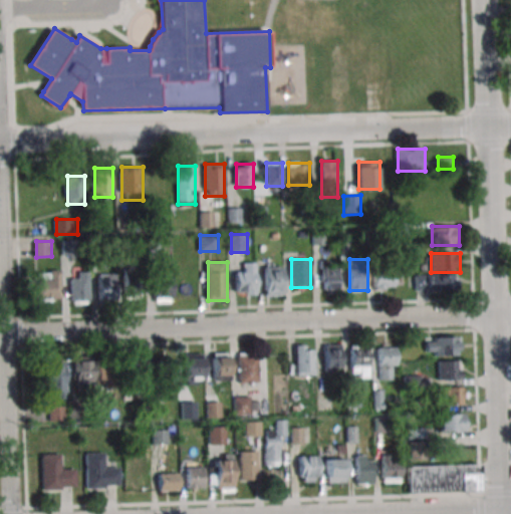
[(258,295),(258,263),(247,263),(247,273),(238,273),(238,295),(258,295)]
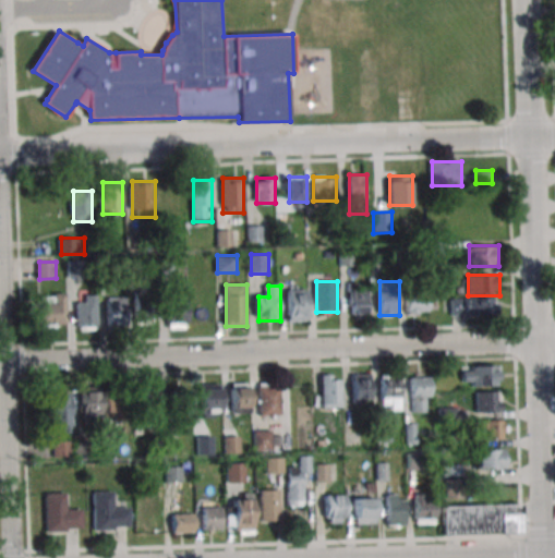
[(310,322),(310,288),(289,288),(289,322),(310,322)]
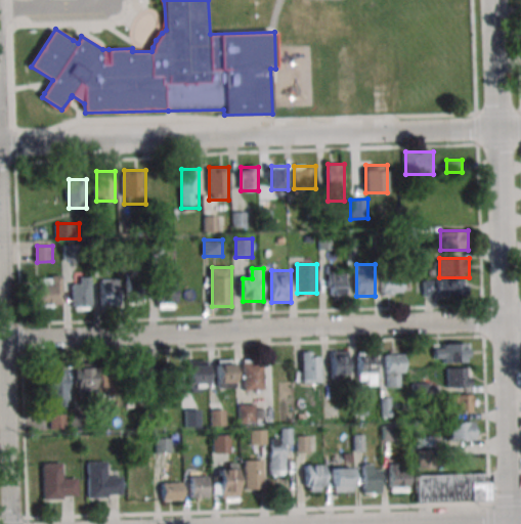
[(347,271),(330,271),(330,296),(347,296),(347,271)]
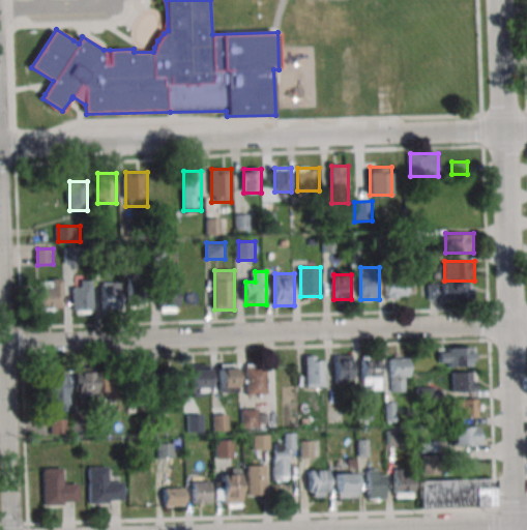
[(39,310),(64,310),(64,280),(39,280),(39,310)]
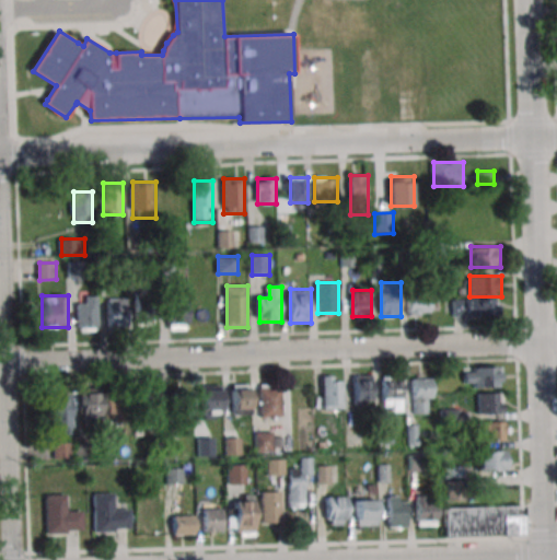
[(100,298),(80,298),(80,330),(100,330),(100,298)]
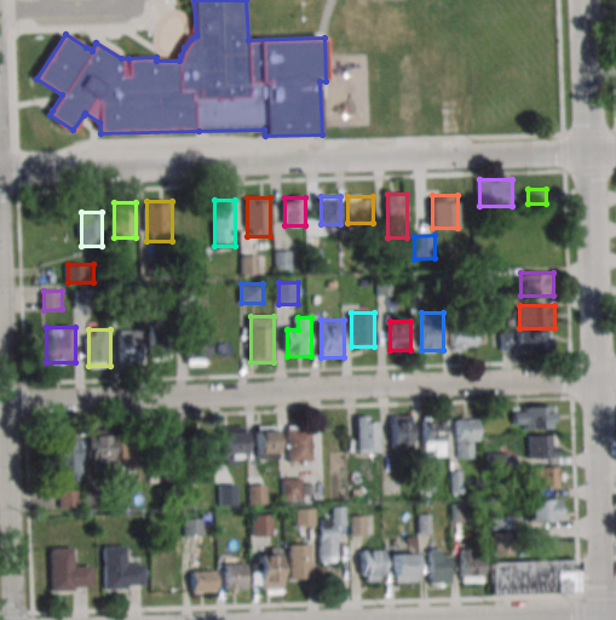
[(142,329),(121,329),(121,363),(142,363),(142,329)]
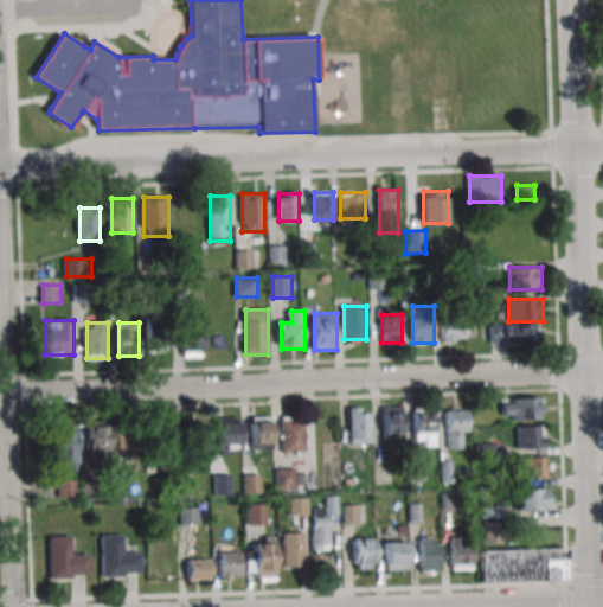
[(468,340),(468,323),(443,323),(443,340),(468,340)]
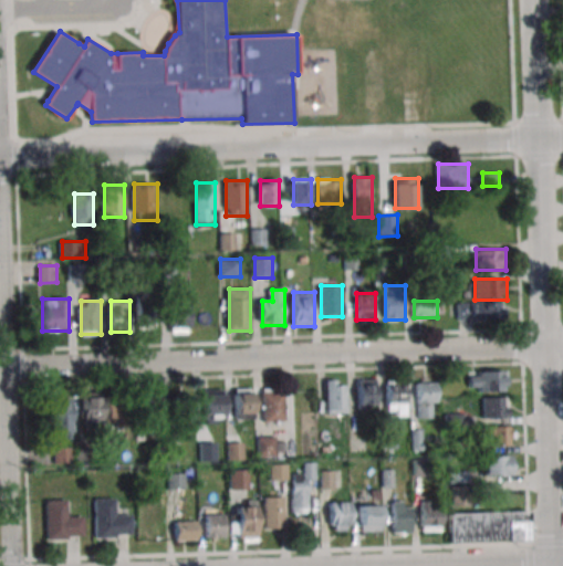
[(139,325),(157,325),(157,303),(139,303),(139,325)]
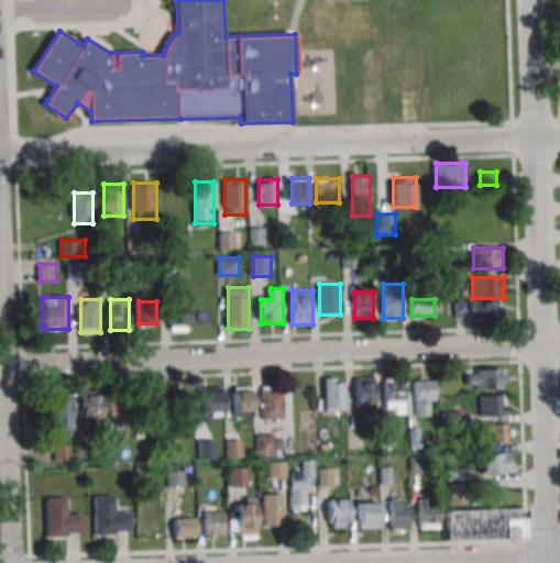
[(457,321),(484,321),(484,301),(457,301),(457,321)]
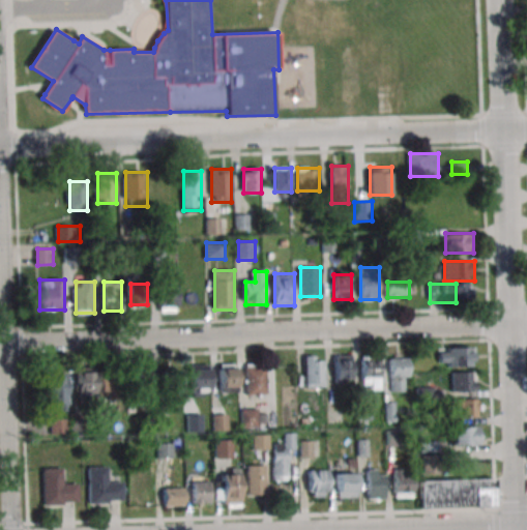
[(162,286),(162,311),(180,311),(180,286),(162,286)]
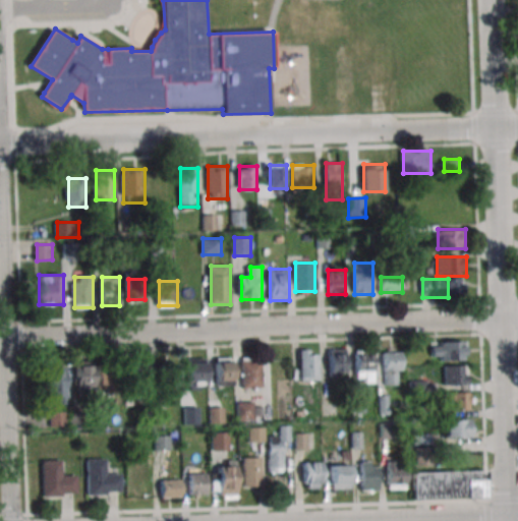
[(434,342),(434,360),(470,360),(470,342),(434,342)]
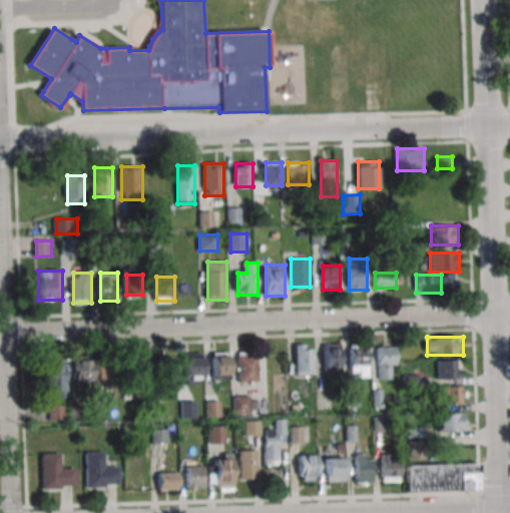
[(344,344),(326,344),(326,371),(344,371),(344,344)]
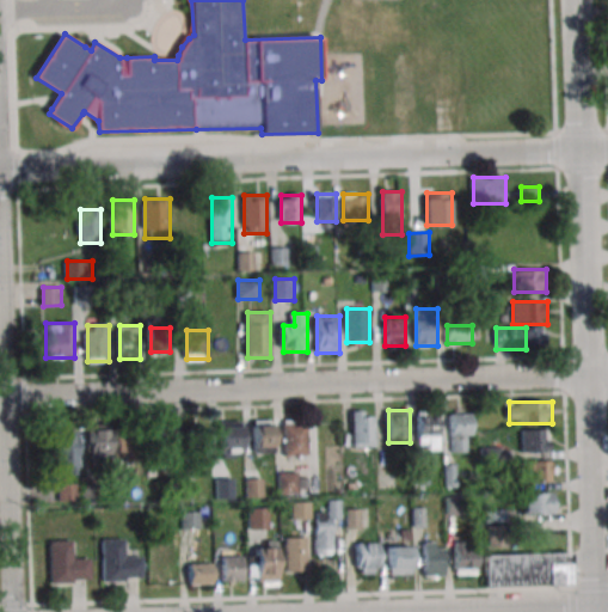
[(375,411),(352,411),(352,447),(375,447),(375,411)]
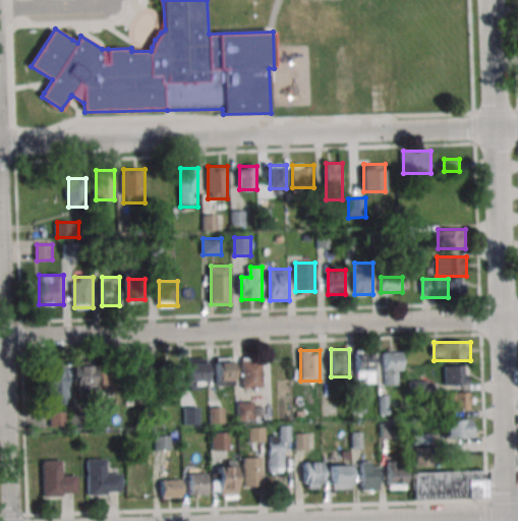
[(376,351),(356,351),(356,382),(376,382),(376,351)]
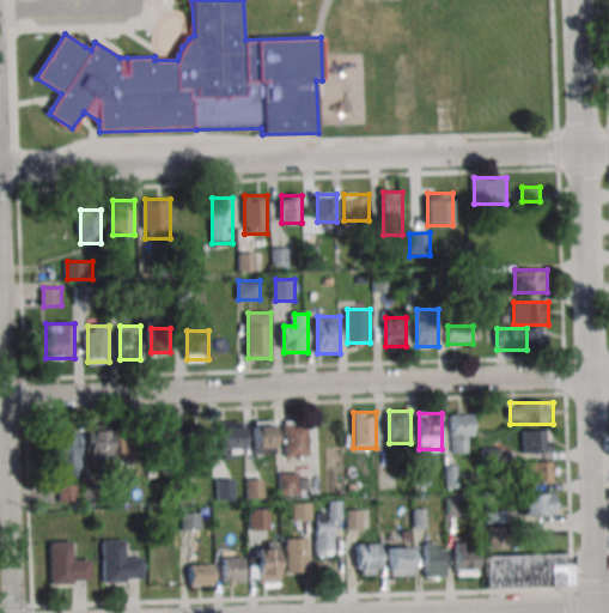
[(475,413),(454,413),(454,451),(475,451),(475,413)]
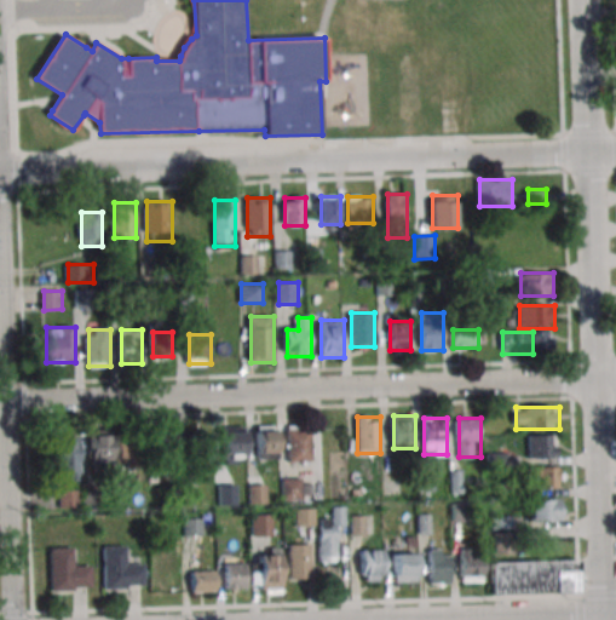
[(281,459),(281,425),(258,425),(258,459),(281,459)]
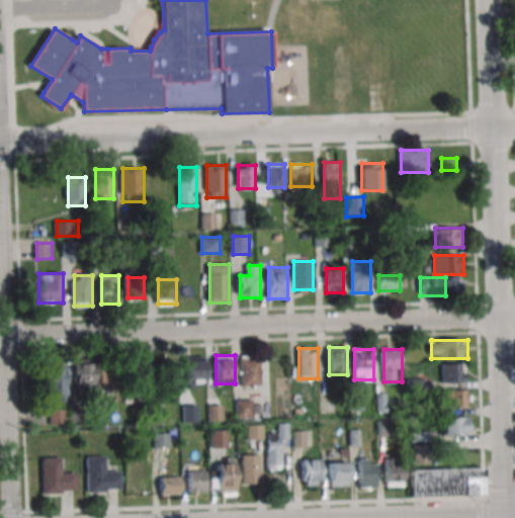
[(187,387),(207,387),(207,356),(187,356),(187,387)]
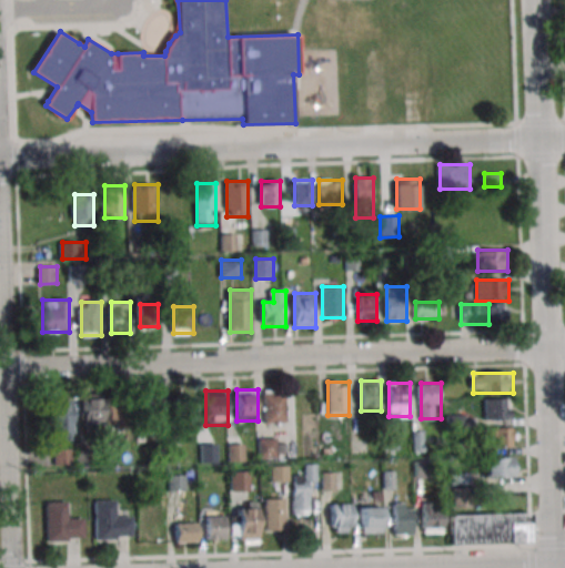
[(265,423),(288,423),(288,391),(265,391),(265,423)]
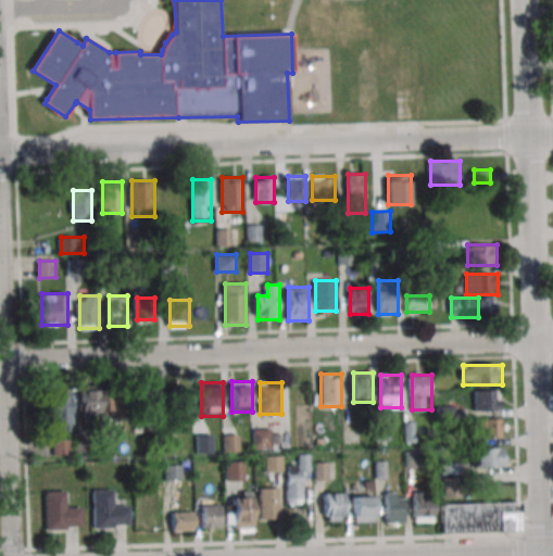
[(83,386),(83,414),(101,414),(101,386),(83,386)]
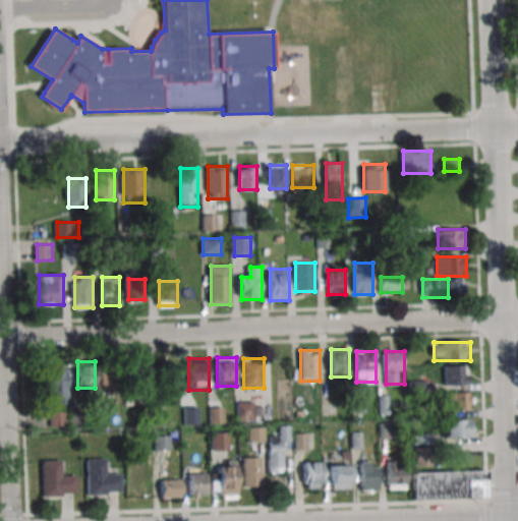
[(130,362),(130,388),(153,388),(153,362),(130,362)]
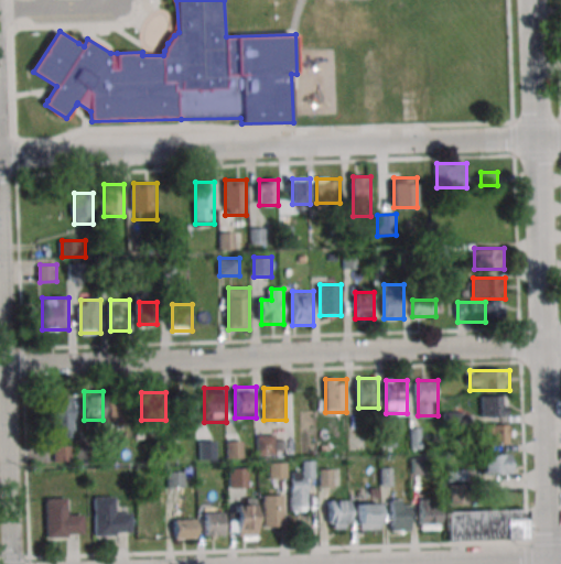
[(175,422),(195,422),(195,392),(175,392),(175,422)]
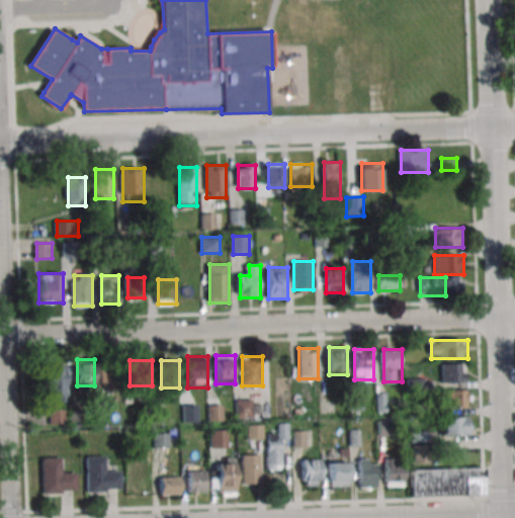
[(99,389),(118,389),(118,362),(99,362),(99,389)]
